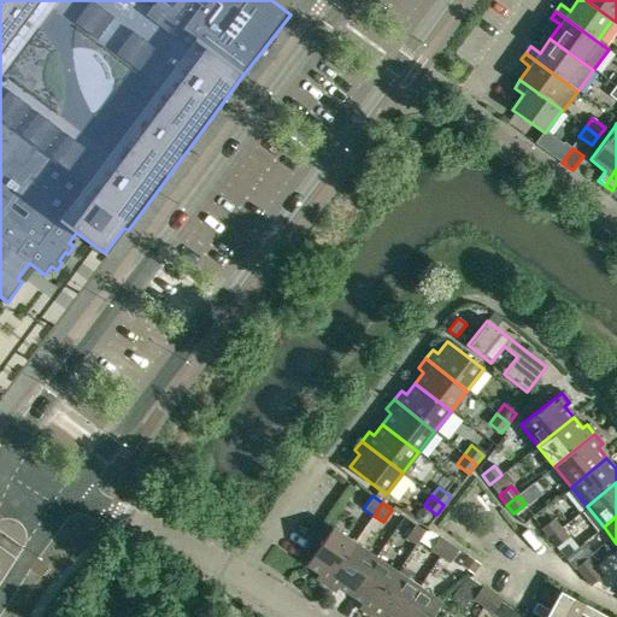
[(541,529),(548,538),(560,528),(553,519),(541,529)]
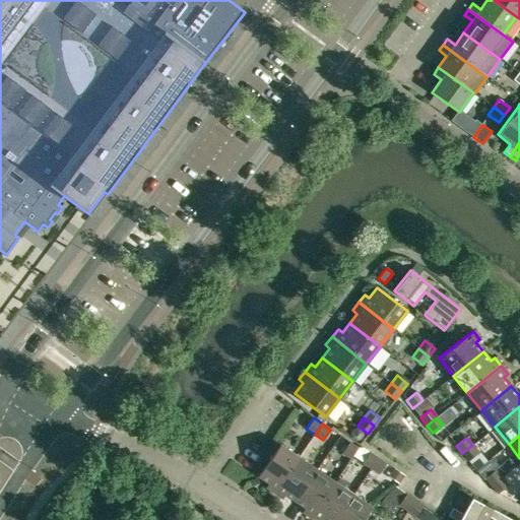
[(349,442),(342,453),(350,459),(358,448),(349,442)]
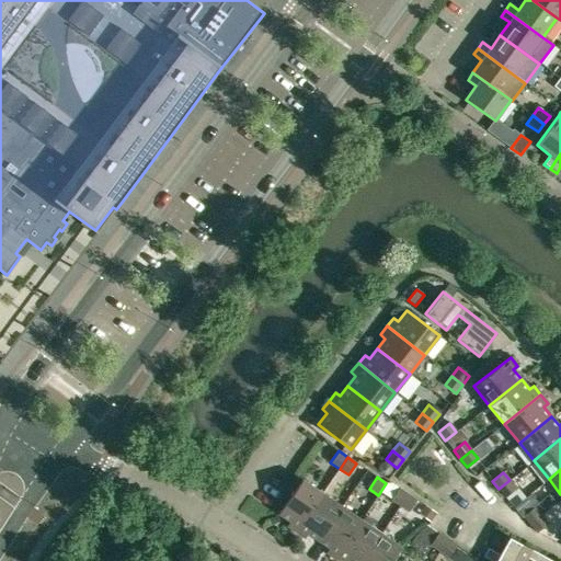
[(296,531),(322,493),(301,479),(278,513),(289,522),(286,526),(296,531)]
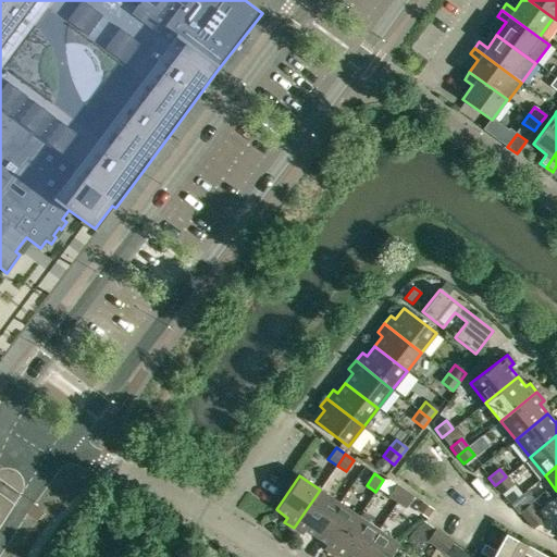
[(495,485),(502,494),(512,485),(506,477),(495,485)]
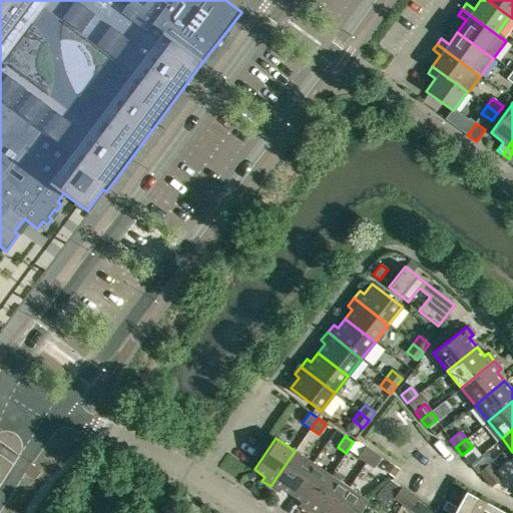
[(366,462),(373,452),(365,446),(358,457),(366,462)]
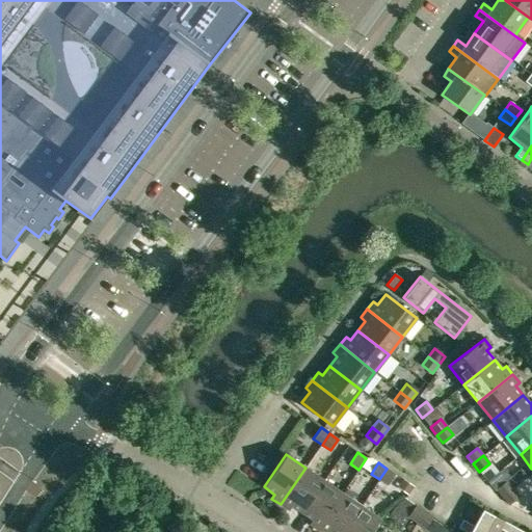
[(306,468),(281,504),(289,510),(292,506),(301,512),(323,480),(306,468)]
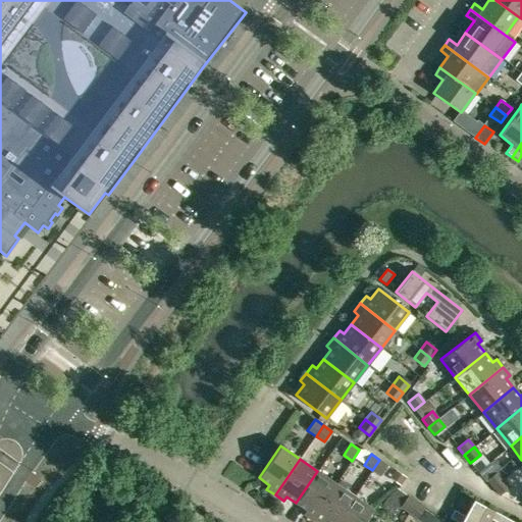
[(379,460),(372,470),(380,476),(387,465),(379,460)]
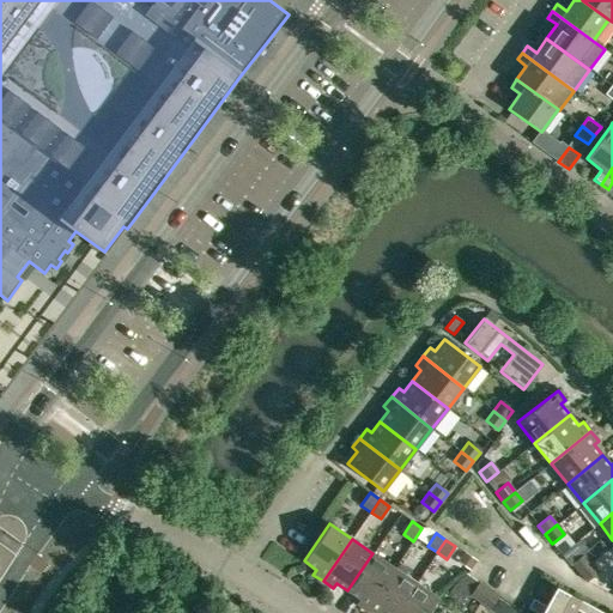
[(372,553),(347,590),(359,599),(356,604),(366,611),(395,569),(372,553)]
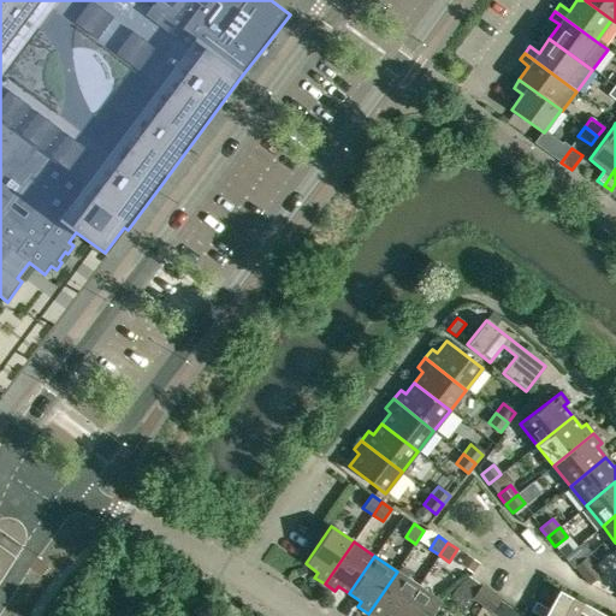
[(582,576),(593,567),(586,557),(574,567),(582,576)]
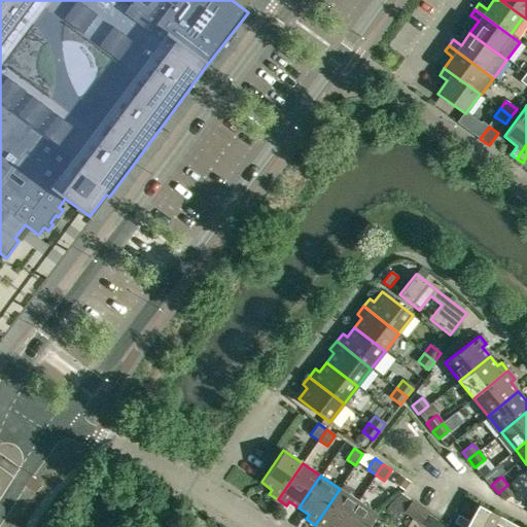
[(507,485),(498,493),(504,501),(515,493),(507,485)]
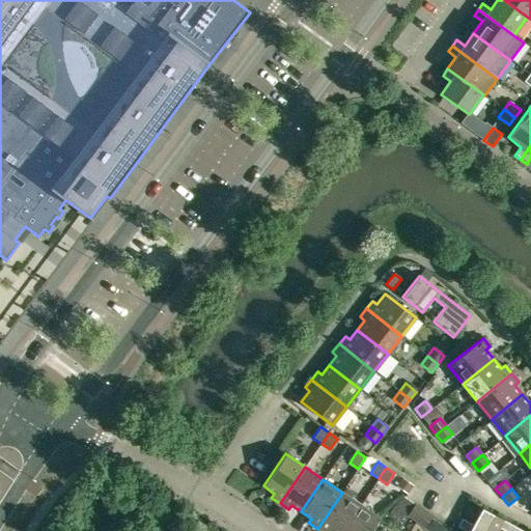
[(329,530),(342,530),(360,505),(342,493),(317,529),(319,530),(327,530),(328,530),(329,530)]
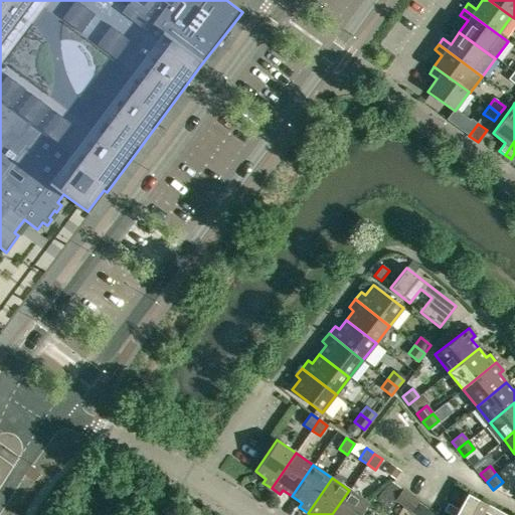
[(349,490),(332,514),(359,514),(368,503),(349,490)]
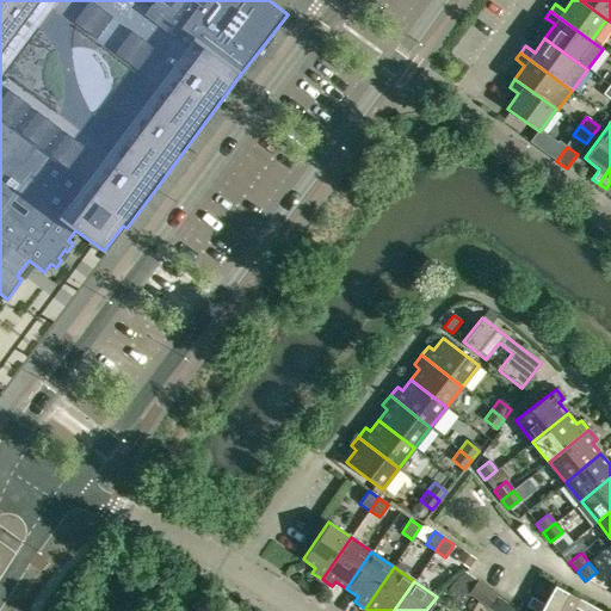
[(477,600),(487,587),(477,581),(468,593),(477,600)]
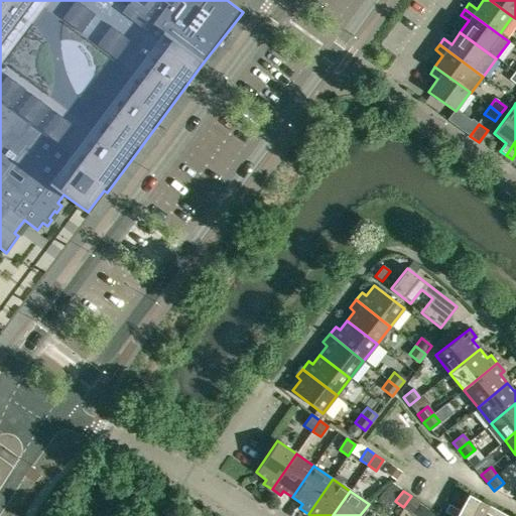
[(507,515),(469,495),(460,510),(448,504),(444,512),(450,515),(507,515)]
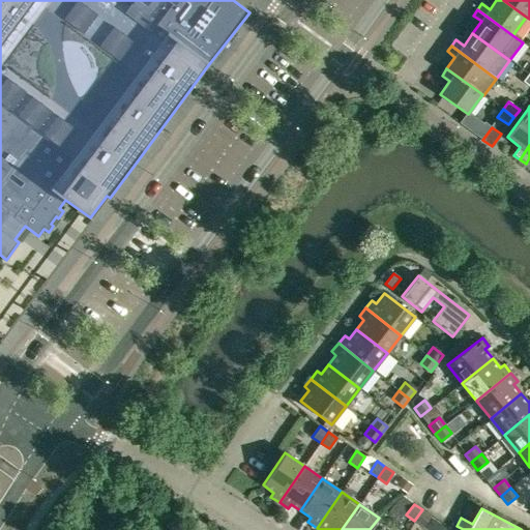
[(422,509),(414,521),(423,526),(431,516),(422,509)]
